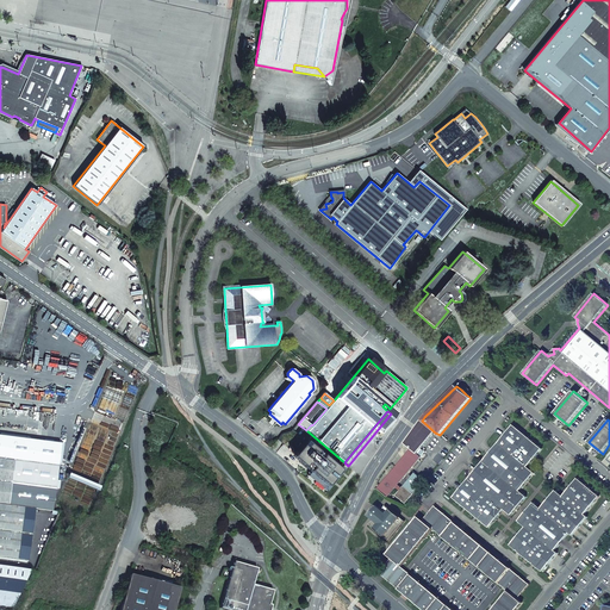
[(380,491),(387,497),(425,453),(421,449),(435,433),(422,421),(405,443),(411,449),(378,489),(380,491)]
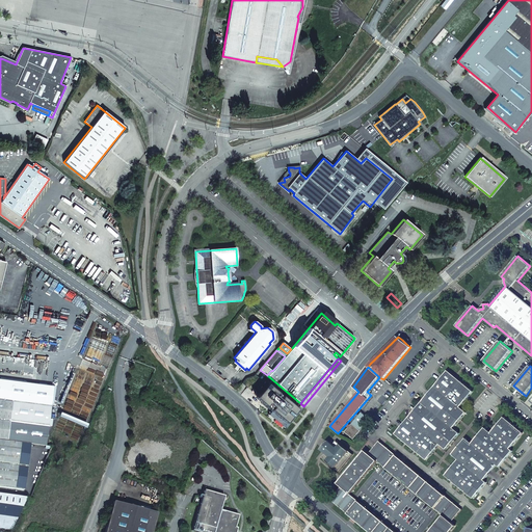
[(300,403),(259,371),(255,377),(246,380),(241,384),(247,388),(245,392),(285,422),(300,403)]
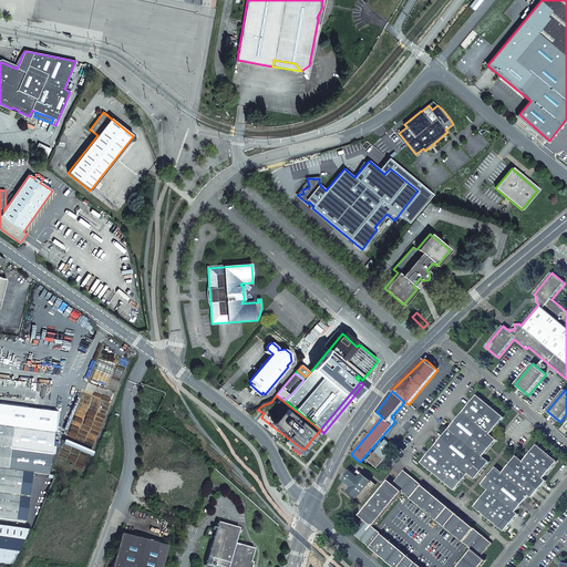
[(490,449),(497,440),(491,434),(497,425),(504,418),(477,395),(449,429),(450,430),(450,431),(447,431),(437,443),(437,445),(436,446),(435,445),(421,463),(454,491),(462,482),(468,474),(472,476),(475,480),(483,471),(490,462),(483,456),(490,449)]
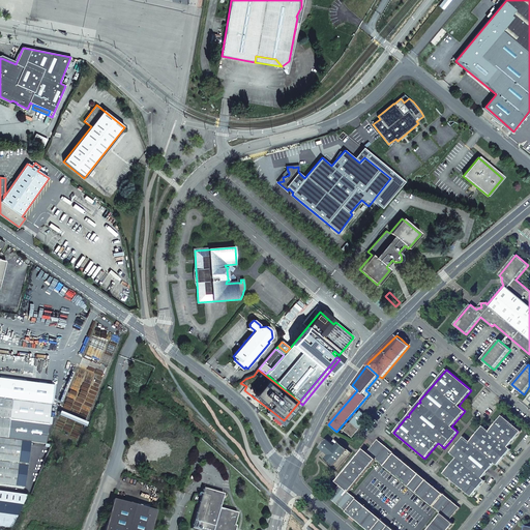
[(53,386),(0,379),(0,438),(30,442),(40,444),(46,444),(53,386)]
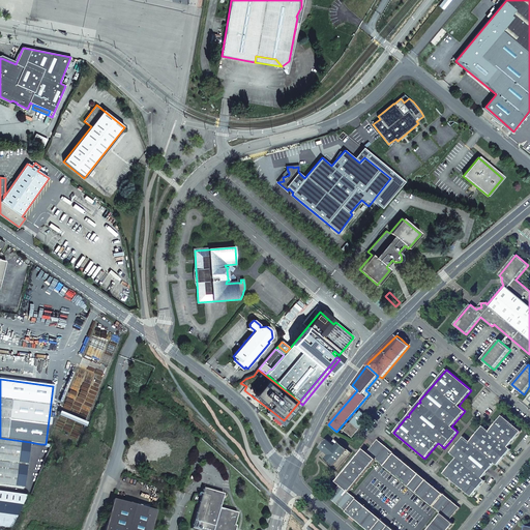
[(344,431),(352,437),(369,418),(360,411),(344,431)]
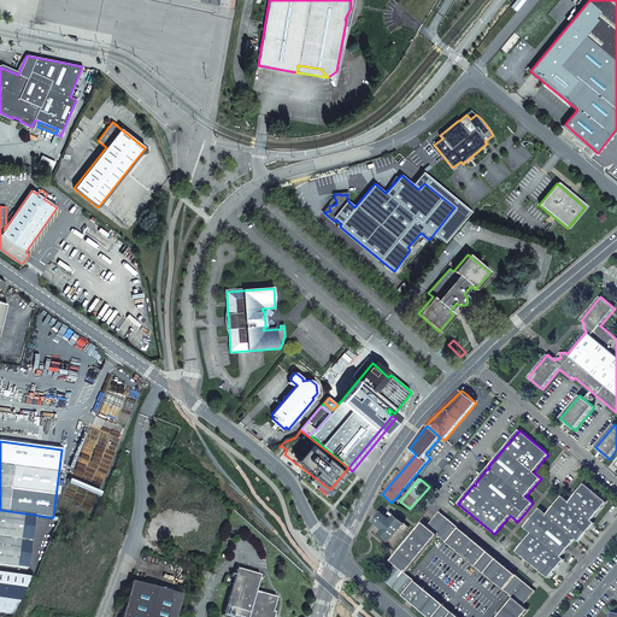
[(524,542),(516,552),(548,579),(564,559),(562,557),(576,539),(579,542),(594,523),(592,521),(606,503),(585,483),(577,493),(569,501),(562,497),(554,505),(547,515),(540,509),(532,517),(524,527),(532,533),(524,542)]
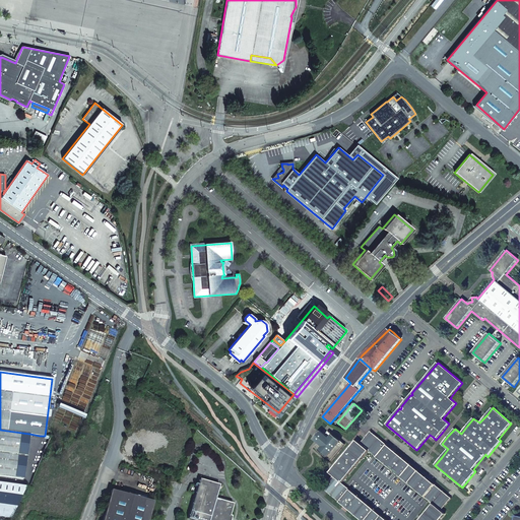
[(0,475),(23,479),(28,442),(29,434),(0,430),(0,475)]
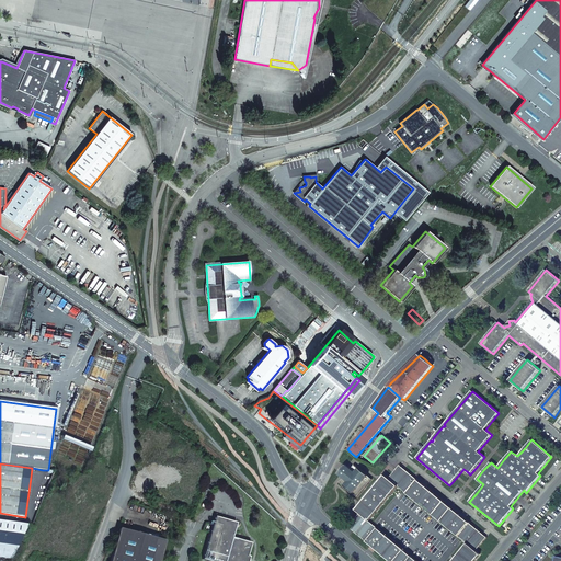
[(346,465),(339,473),(344,478),(351,469),(346,465)]
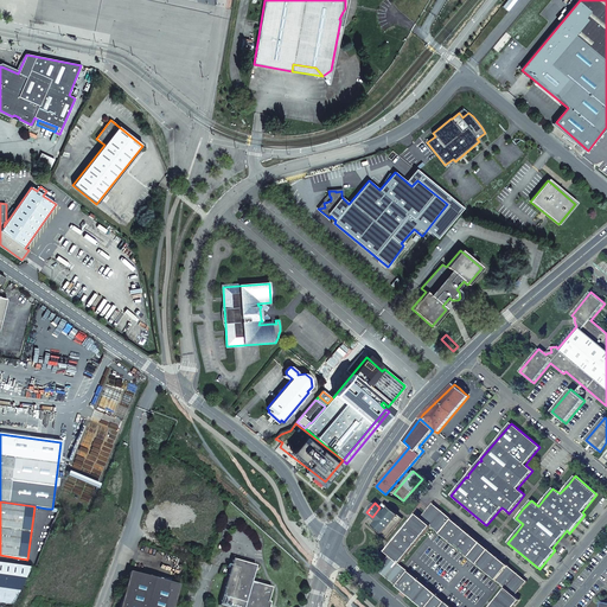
[(372,517),(368,522),(387,538),(403,518),(384,503),(379,508),(372,517)]
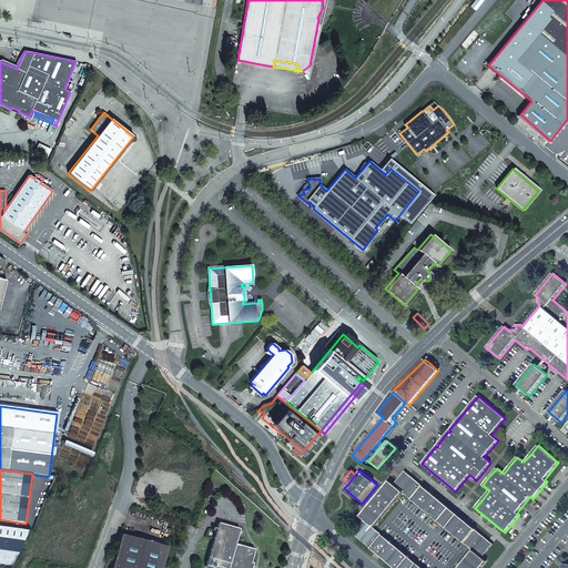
[(405,470),(394,485),(398,488),(409,475),(405,470)]
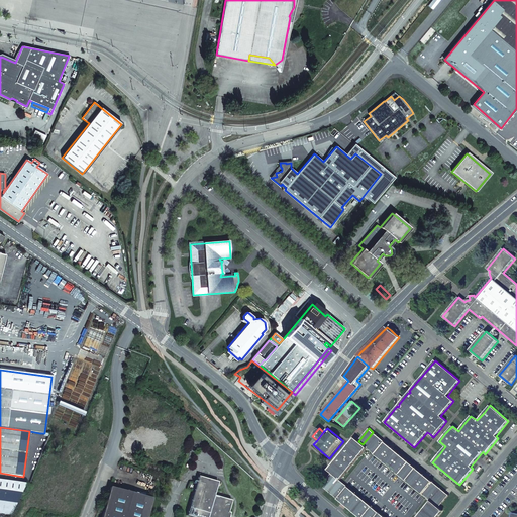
[(29,431),(28,439),(38,441),(39,433),(29,431)]
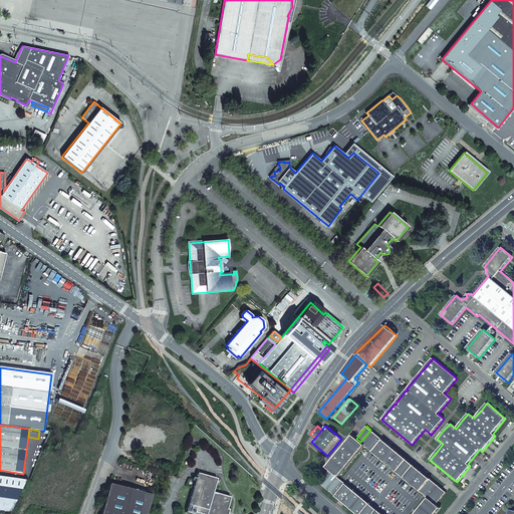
[(352,436),(326,467),(329,471),(333,474),(323,486),(335,496),(346,484),(338,477),(364,446),(372,452),(382,440),(370,430),(360,442),(356,439),(352,436)]
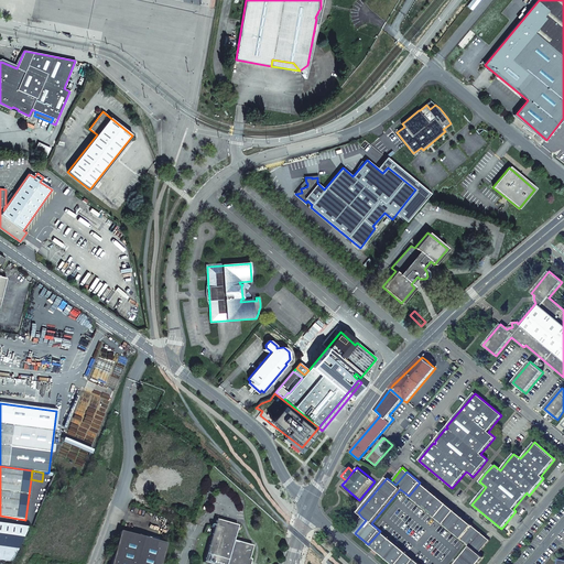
[(420,483),(409,496),(435,518),(446,505),(420,483)]
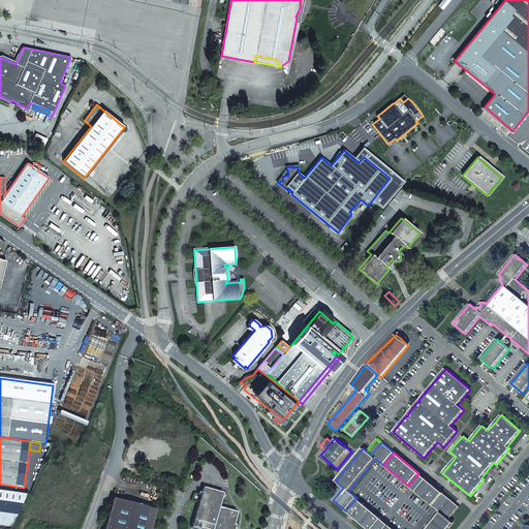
[(418,473),(408,486),(412,489),(415,492),(426,479),(423,476),(418,473)]
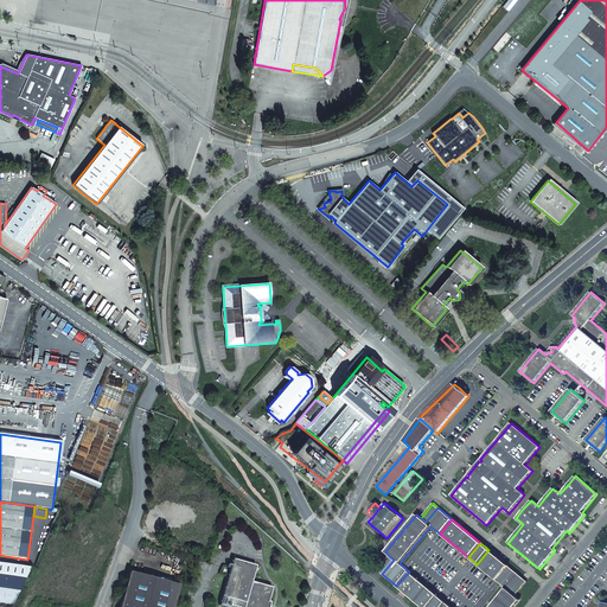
[(523,577),(489,550),(477,564),(505,588),(489,606),(451,606),(446,602),(441,606),(513,606),(519,600),(515,596),(511,593),(523,577)]
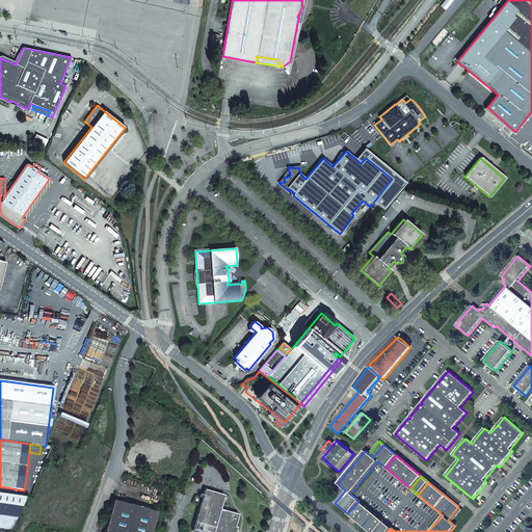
[(341,487),(330,500),(335,503),(345,490),(341,487)]
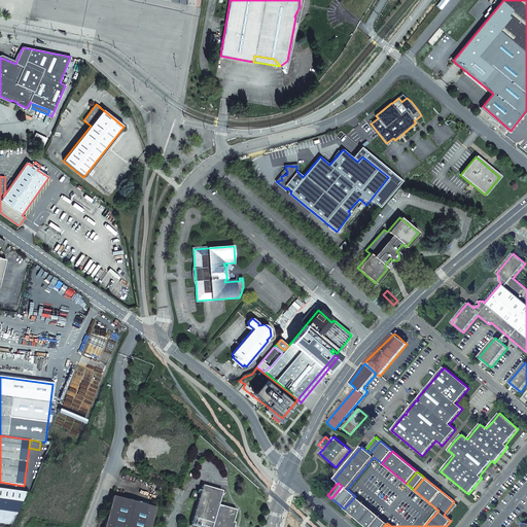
[(202,486),(190,525),(196,526),(233,526),(234,523),(232,522),(236,511),(218,505),(222,491),(202,486)]
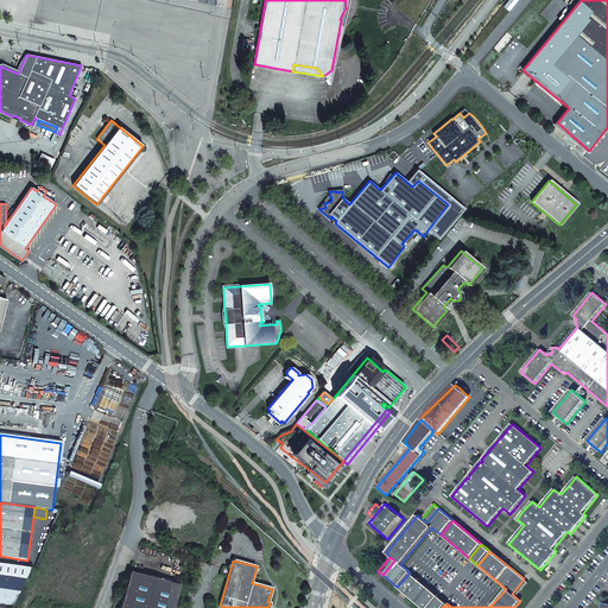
[(0,603),(14,606),(26,580),(26,568),(0,564),(0,603)]
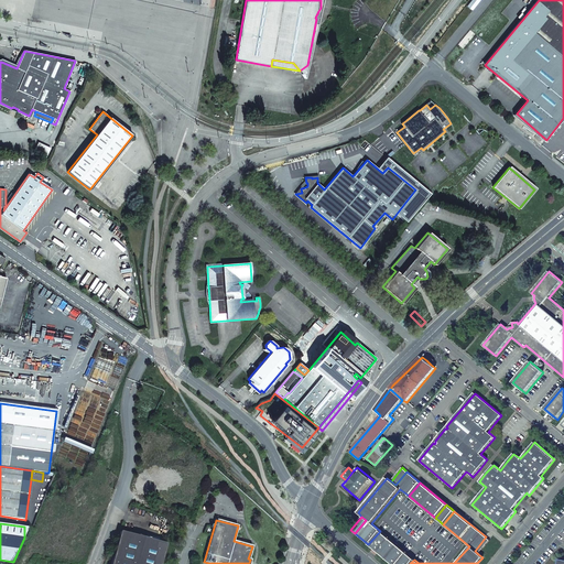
[(380,531),(368,544),(391,563),(397,563),(407,553),(380,531)]
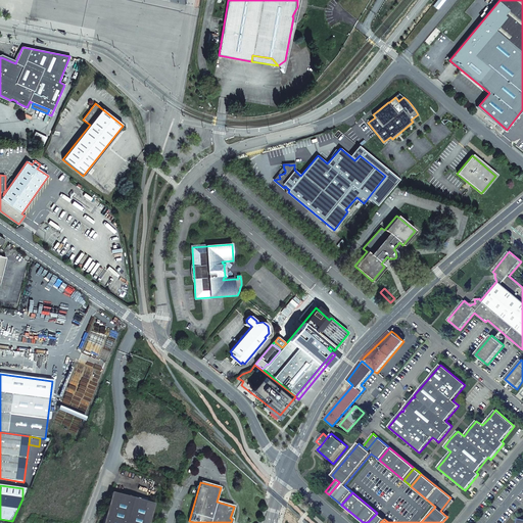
[(148,522),(153,505),(111,493),(102,522),(148,522)]
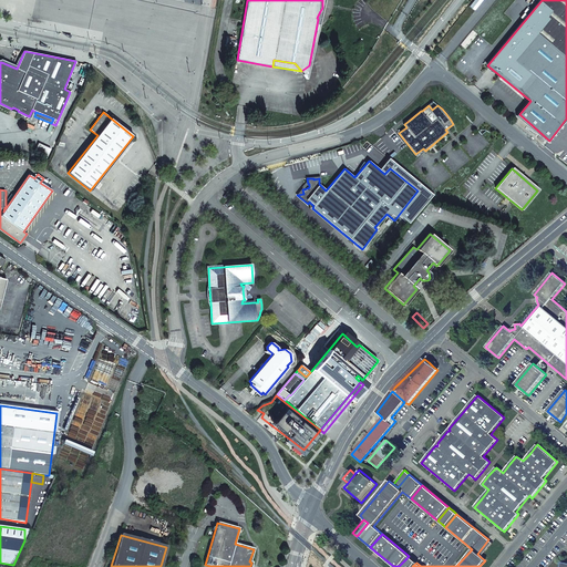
[(488,539),(477,554),(481,557),(493,544),(488,539)]
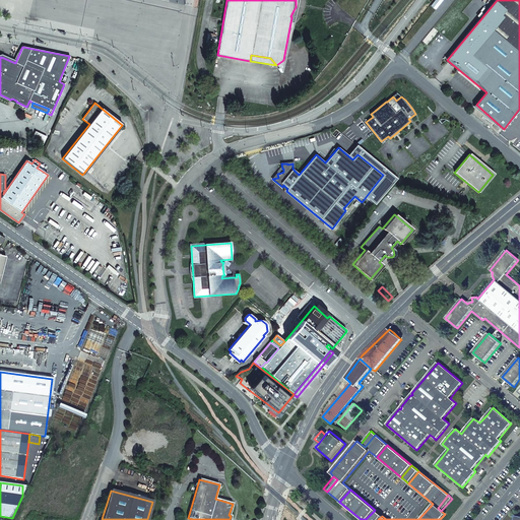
[(375,510),(366,519),(378,519),(382,516),(378,513),(375,510)]
